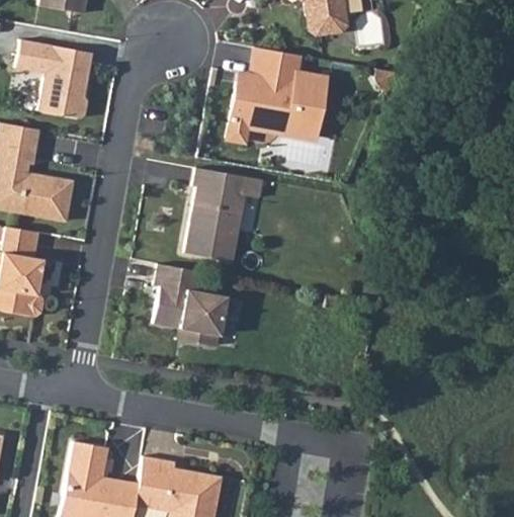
[(40,0),(40,4),(85,12),(86,0),(40,0)]
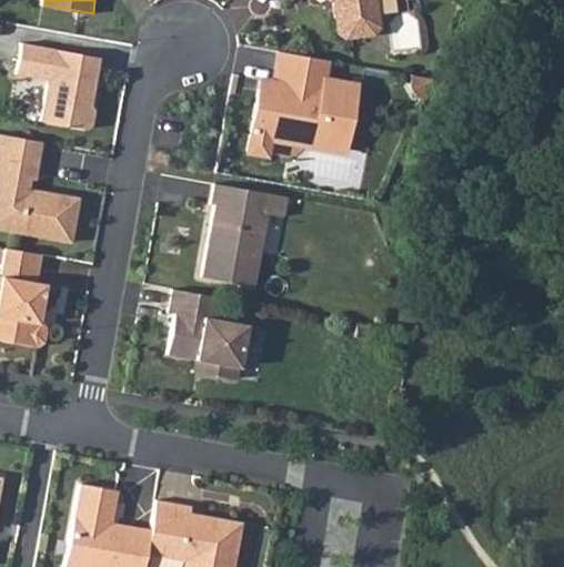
[(333,0),(336,2),(340,31),(348,37),(374,33),(380,26),(376,0),(333,0)]
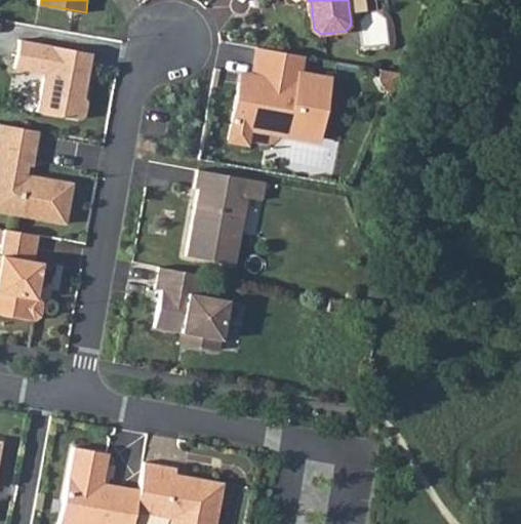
[(394,42),(389,17),(367,22),(372,46),(394,42)]
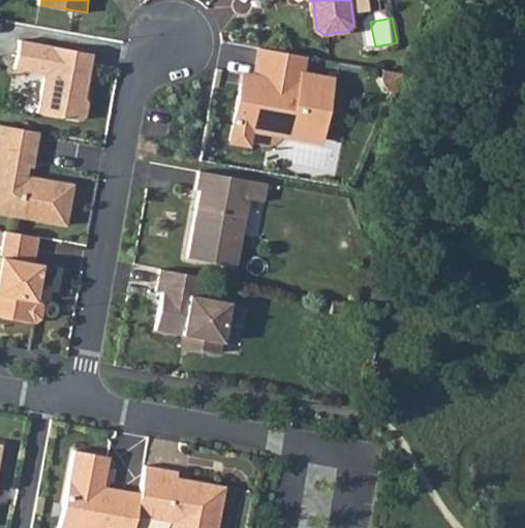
[(94,53),(22,40),(17,68),(47,74),(40,113),(82,120),(87,117),(90,102),(86,97),(83,96),(84,91),(88,89),(94,53)]
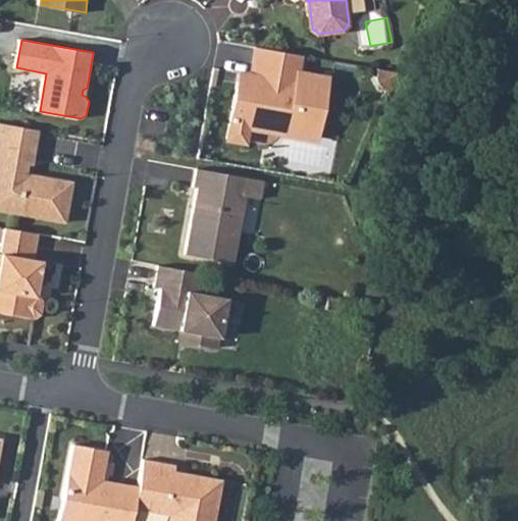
[(303,55),(259,48),(254,75),(253,85),(241,83),(234,119),(250,122),(249,127),(269,132),(271,122),(289,125),(288,135),(313,139),(317,137),(319,121),(321,121),(329,77),(300,72),(303,55)]
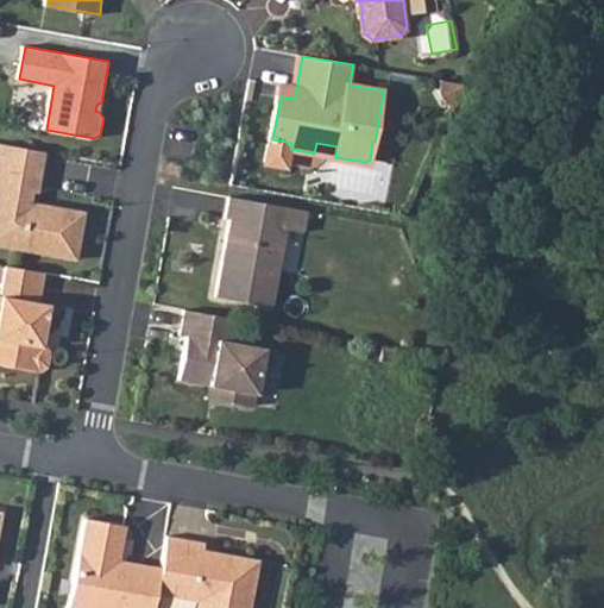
[(295,99),(296,88),(282,86),(281,96),(295,99)]
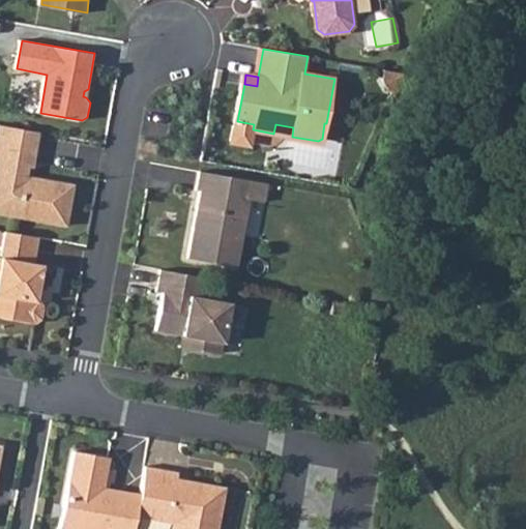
[(250,145),(253,129),(254,124),(237,121),(234,142),(250,145)]
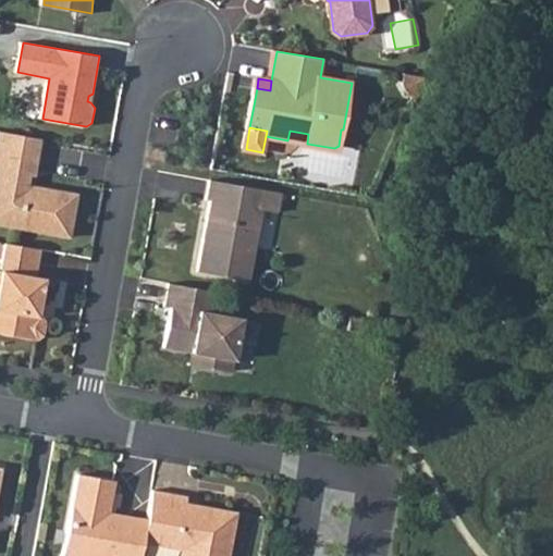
[(44,138),(0,131),(0,224),(72,237),(80,194),(40,186),(39,193),(29,192),(31,185),(33,175),(37,175),(44,138)]
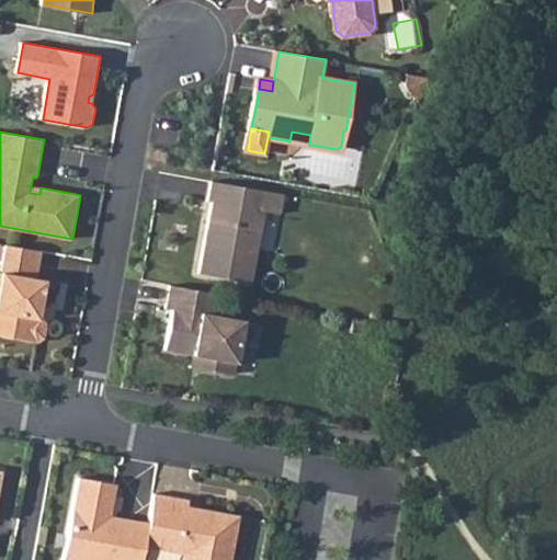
[(310,135),(292,132),(290,141),(309,145),(310,135)]
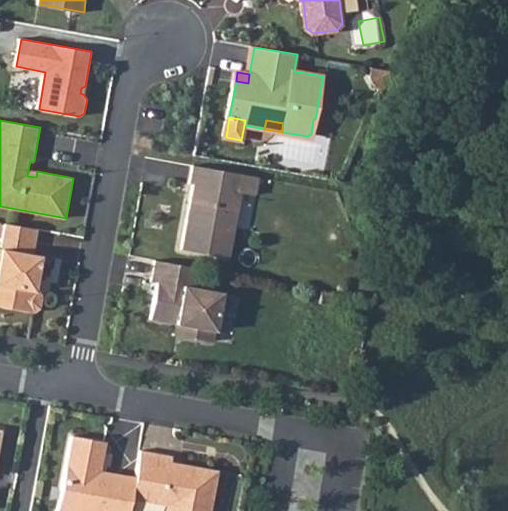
[(260,177),(195,165),(191,184),(195,184),(184,250),(230,258),(242,193),(257,195),(260,177)]
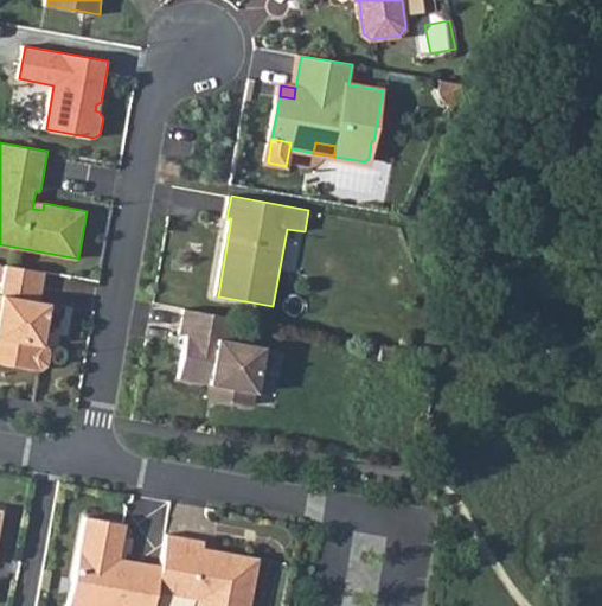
[(46,272),(8,265),(2,294),(0,293),(0,337),(6,339),(2,363),(42,370),(49,365),(51,350),(46,344),(42,343),(44,330),(49,330),(53,304),(40,301),(46,272)]
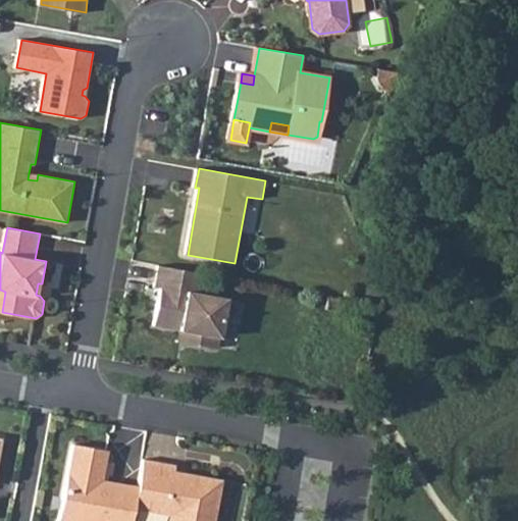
[(205,273),(159,265),(156,287),(162,288),(155,325),(179,329),(191,331),(189,343),(217,348),(226,298),(201,294),(205,273)]
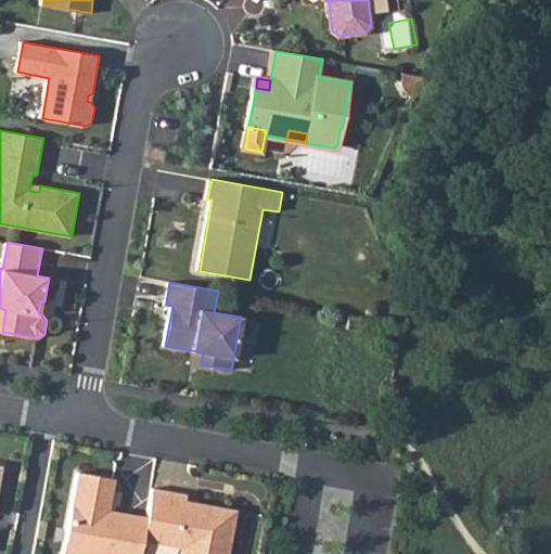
[(203,352),(191,350),(189,362),(201,364),(203,352)]
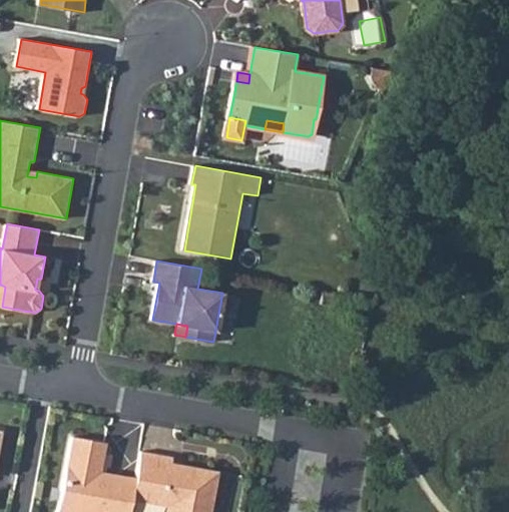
[(137,478),(110,473),(107,478),(101,477),(102,472),(107,442),(74,436),(59,511),(130,511),(133,500),(137,478)]
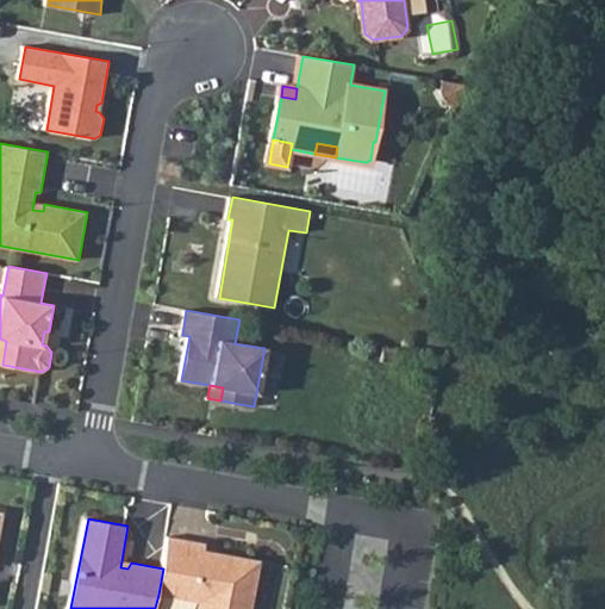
[(207,544),(169,536),(163,569),(158,595),(201,602),(199,608),(251,608),(261,560),(220,553),(218,566),(204,564),(205,551),(207,544)]
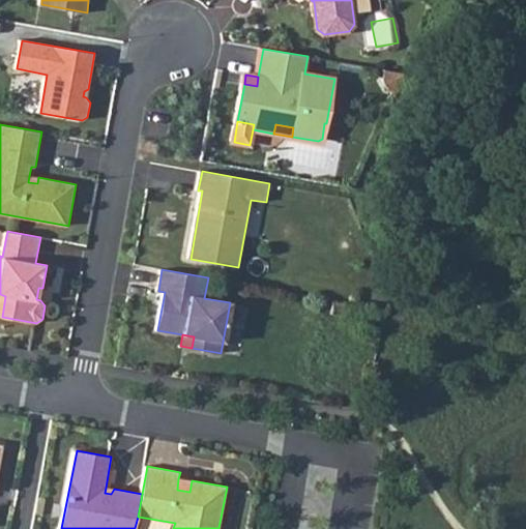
[(192,480),(178,478),(177,490),(190,492),(192,480)]
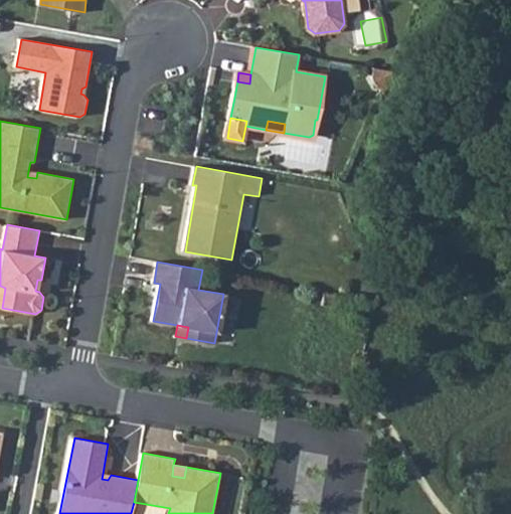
All buildings are outlined.
